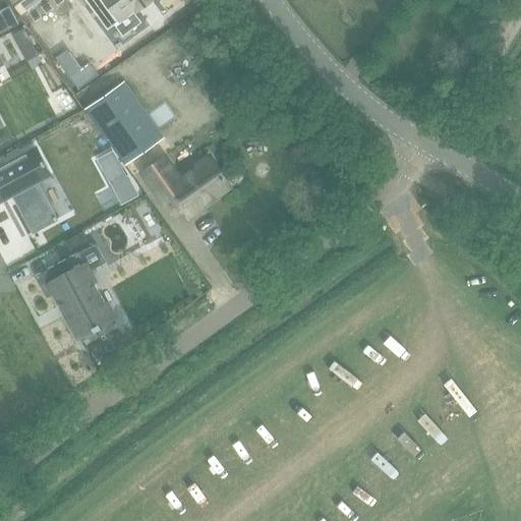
[(12,0),(21,12),(37,0),(12,0)]
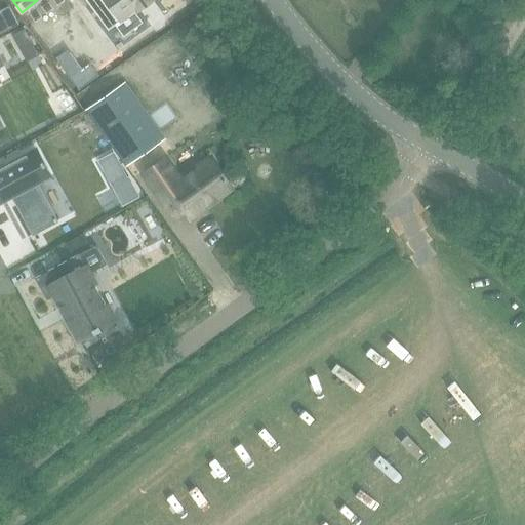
[(86,0),(89,4),(94,0),(109,0),(122,17),(115,24),(124,37),(143,23),(134,11),(149,0),(86,0)]
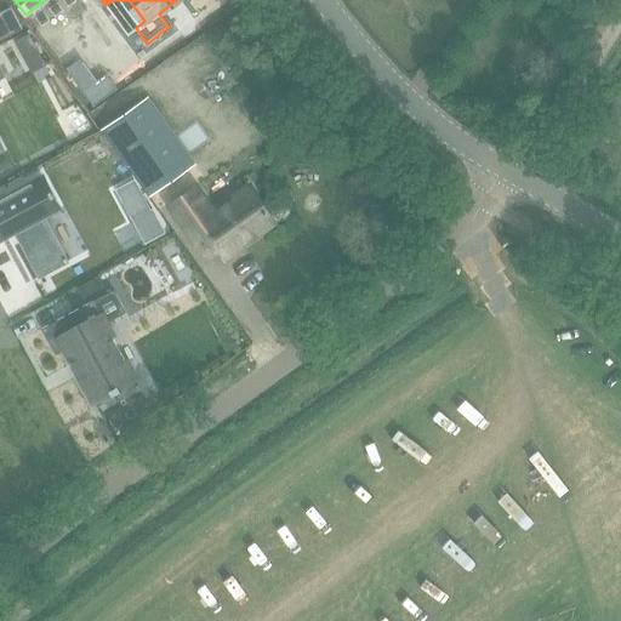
[(11,7),(0,13),(0,38),(1,40),(23,29),(11,7)]
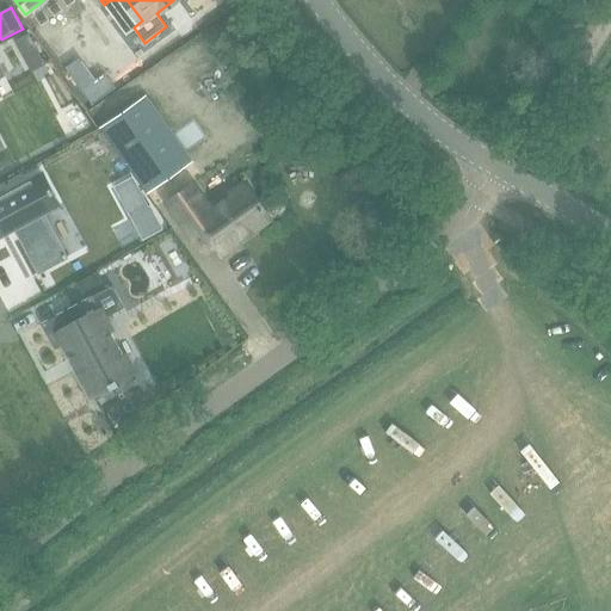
[(31,32),(17,39),(25,56),(39,49),(31,32)]
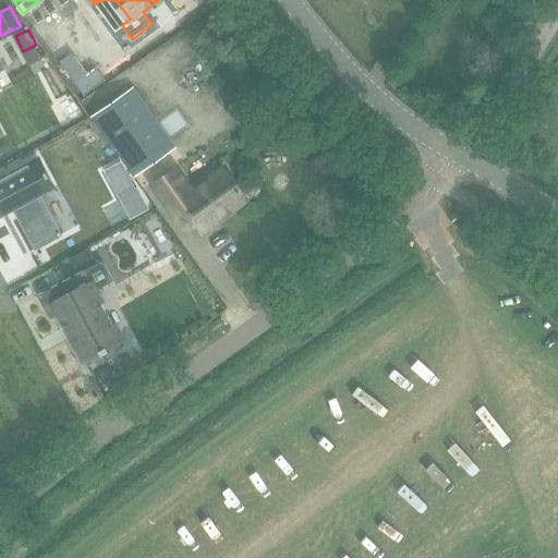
[(133,87),(92,117),(134,177),(176,147),(133,87)]
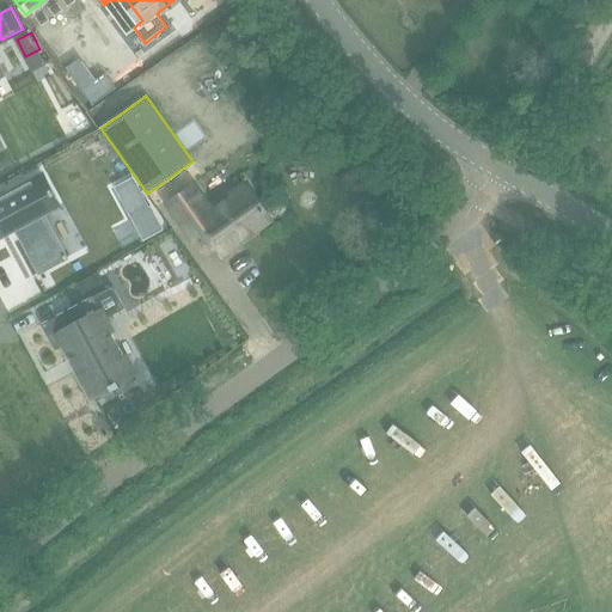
[(42,175),(0,196),(0,237),(2,237),(1,234),(8,230),(10,233),(16,230),(40,274),(46,270),(38,257),(57,248),(41,215),(59,206),(51,193),(53,193),(50,187),(49,188),(42,175)]
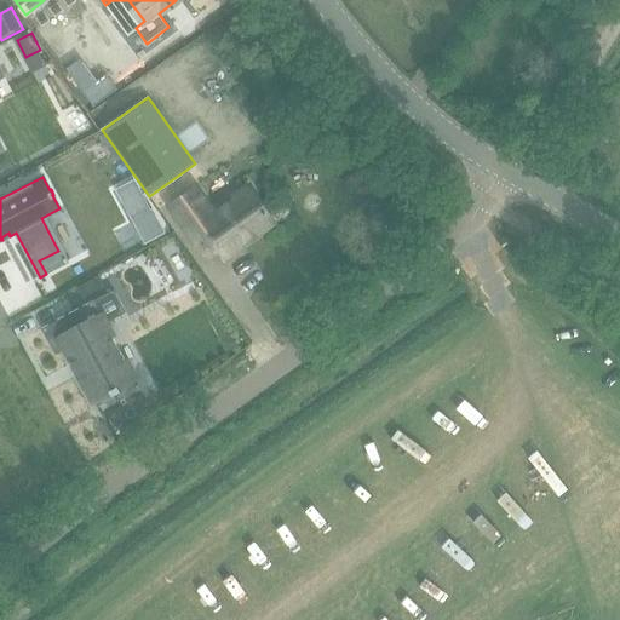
[(193,188),(170,205),(196,242),(208,234),(224,256),(274,220),(250,188),(212,214),(193,188)]
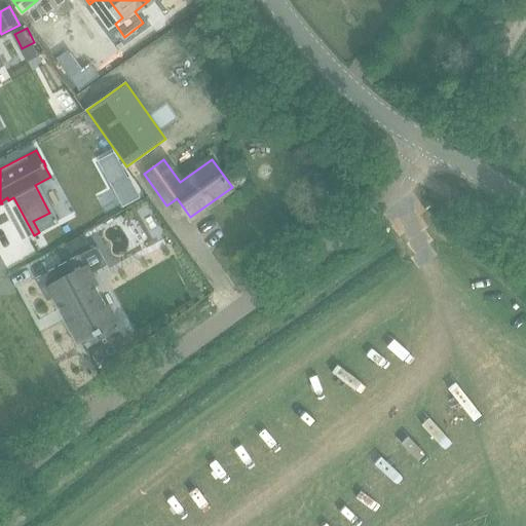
[(127,178),(113,186),(123,205),(140,196),(129,177),(127,178)]
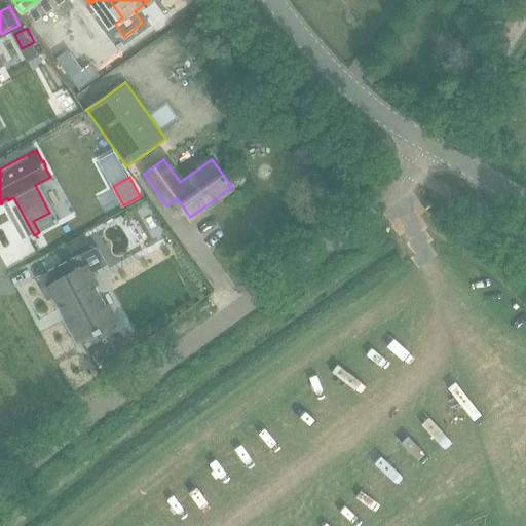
[(83,233),(66,242),(71,253),(88,242),(83,233)]
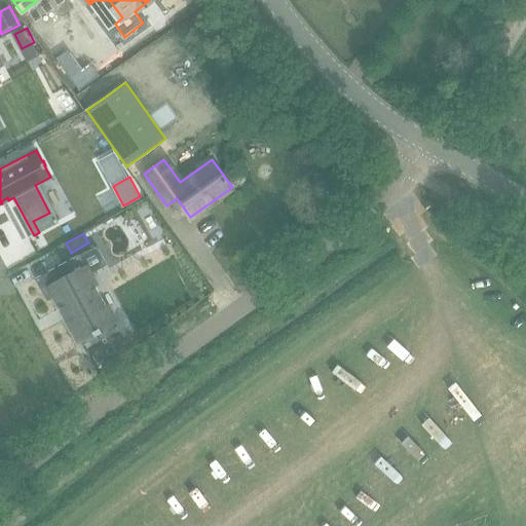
[(79,255),(36,278),(47,300),(57,296),(62,305),(60,307),(61,308),(62,308),(67,318),(67,320),(68,321),(70,320),(80,338),(94,331),(95,333),(102,330),(101,328),(114,320),(79,255)]
